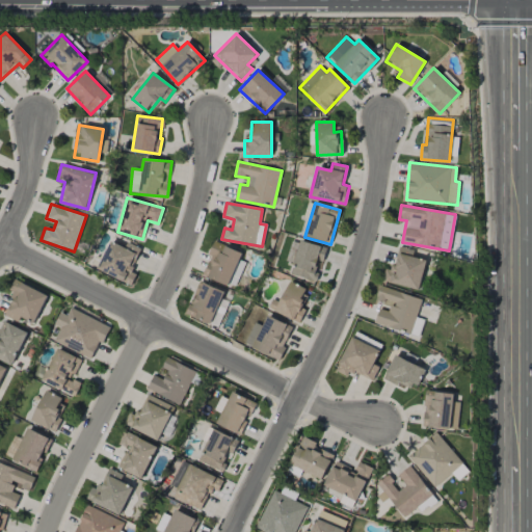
[(290,273),(316,282),(325,247),(299,240),(290,273)]
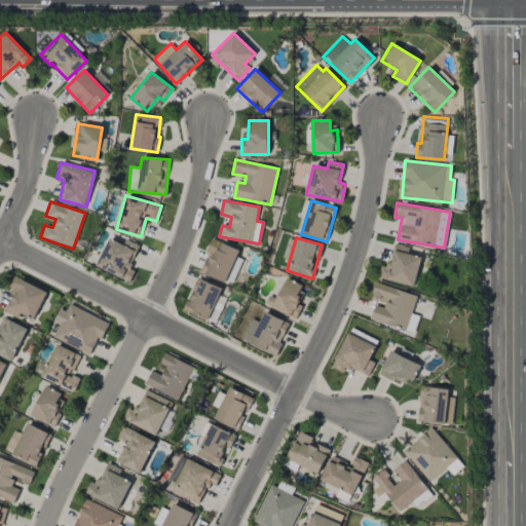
[(139,246),(125,239),(123,245),(109,238),(97,266),(129,282),(136,269),(129,266),(139,246)]
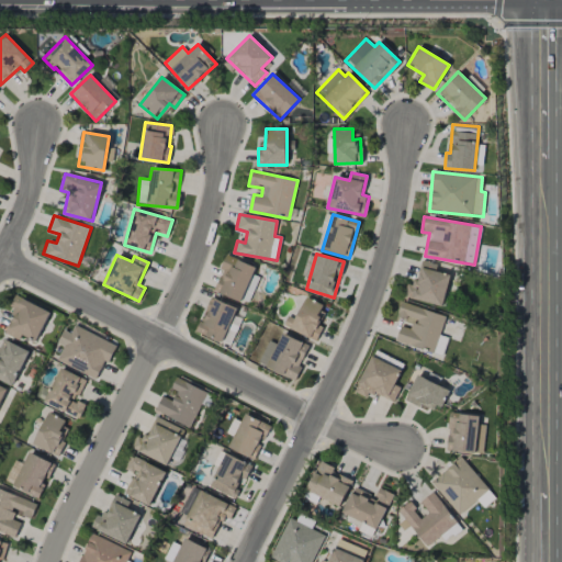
[(256,268),(227,256),(213,290),(240,302),(245,294),(250,298),(256,285),(249,282),(256,268)]
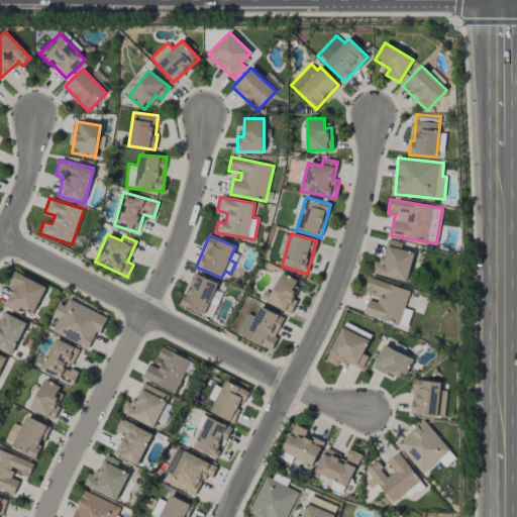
[(414,252),(401,249),(402,243),(384,239),(376,274),(407,281),(414,252)]
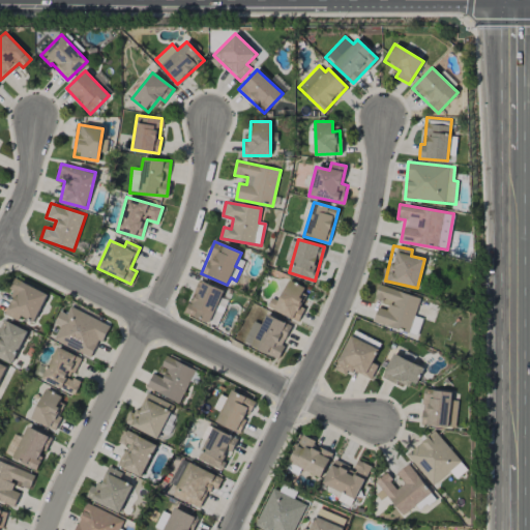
[(3,314),(19,320),(21,315),(35,321),(48,293),(17,281),(3,314)]
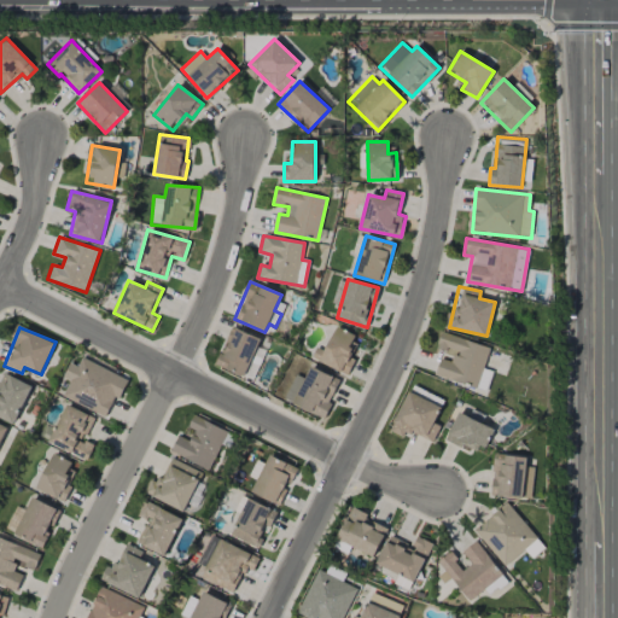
[(216,366),(245,378),(260,338),(231,327),(216,366)]
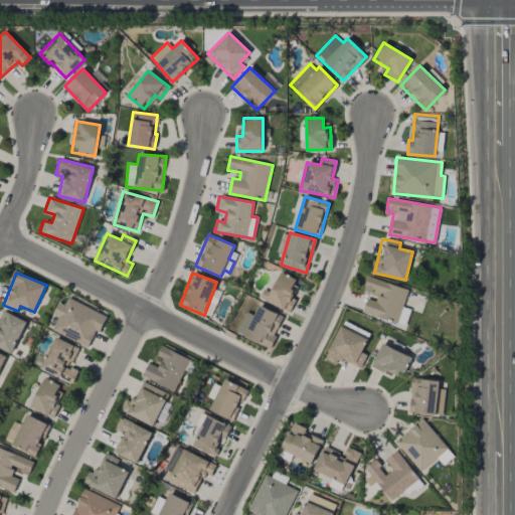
[(272,293),(264,289),(259,299),(287,311),(300,282),(280,273),(272,293)]
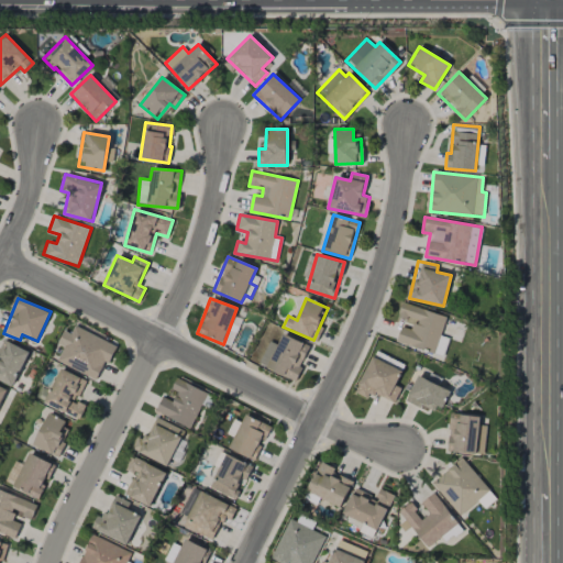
[(446,316),(401,302),(397,317),(410,321),(408,328),(401,326),(397,342),(443,356),(449,338),(440,335),(446,316)]
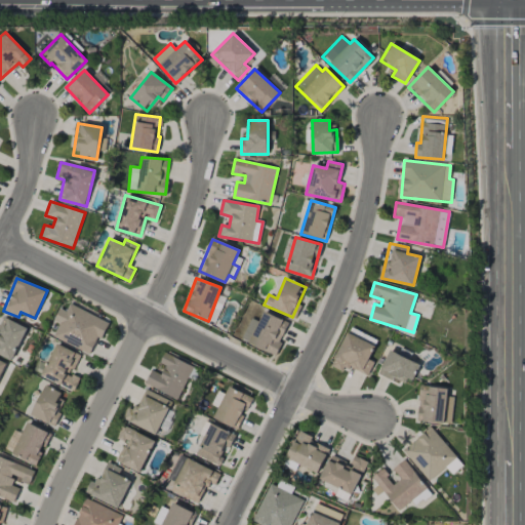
[(109,323),(70,304),(66,312),(59,308),(52,321),(58,324),(52,337),(89,354),(97,337),(102,339),(109,323)]
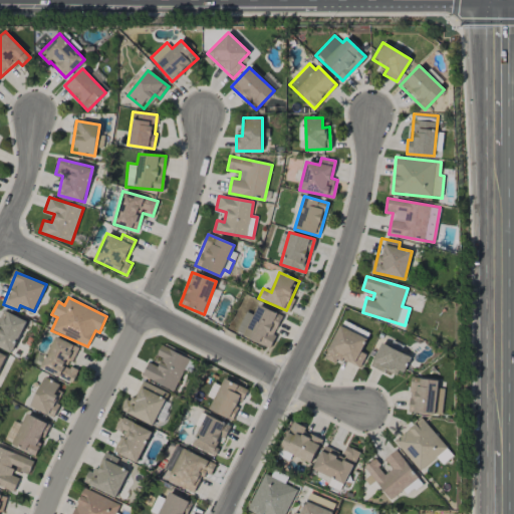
[(283,315),(258,305),(254,314),(245,311),(235,333),(269,347),(283,315)]
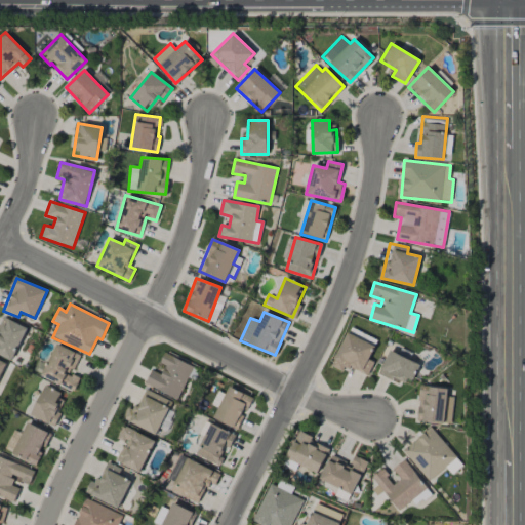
[(28,328),(3,316),(0,322),(0,354),(11,360),(28,328)]
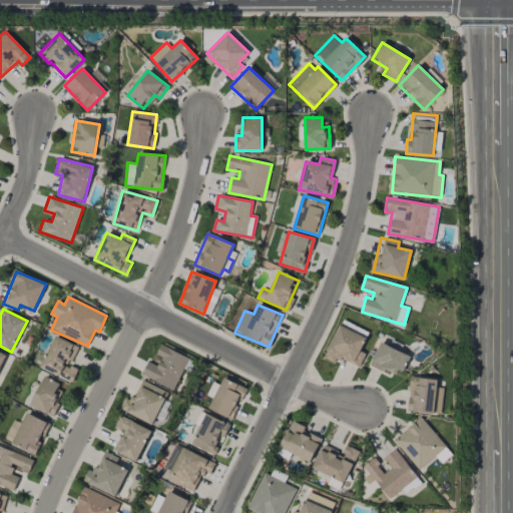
[(360,352),(366,339),(339,326),(324,358),(337,364),(340,358),(359,367),(365,354),(360,352)]
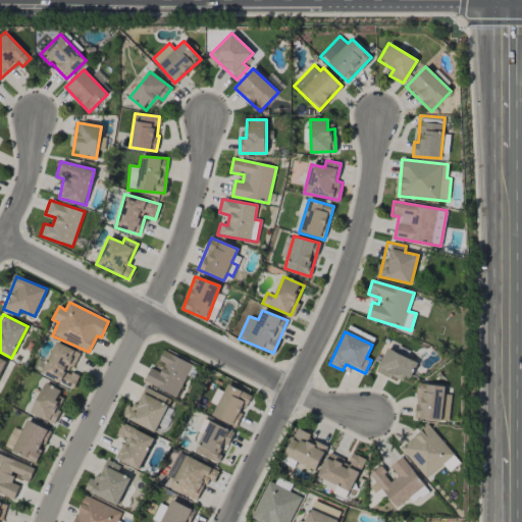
[(81,353),(56,342),(41,374),(73,388),(80,375),(71,371),(81,353)]
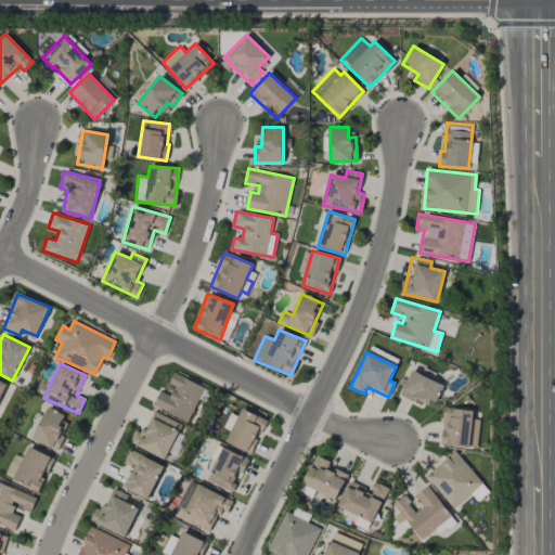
[(400,395),(413,401),(414,399),(431,408),(442,385),(412,370),(400,395)]
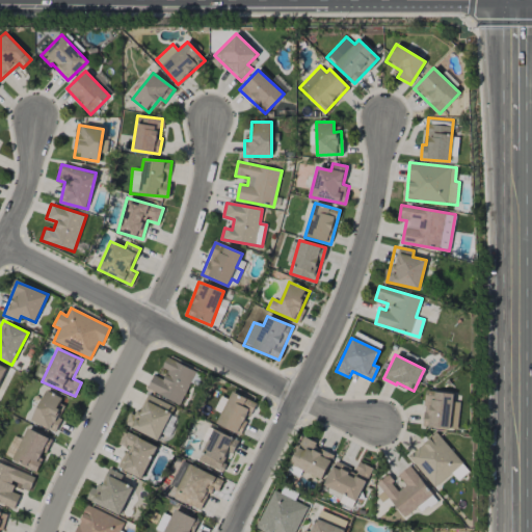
[(147,389),(179,405),(196,372),(167,357),(161,369),(167,372),(163,379),(154,374),(147,389)]
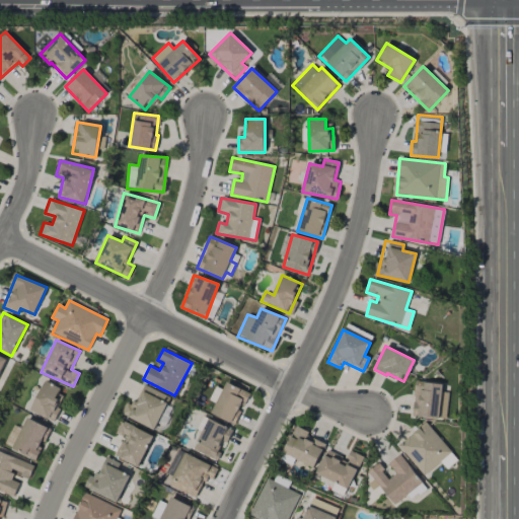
[(63,389),(45,381),(30,411),(54,422),(61,408),(55,405),(63,389)]
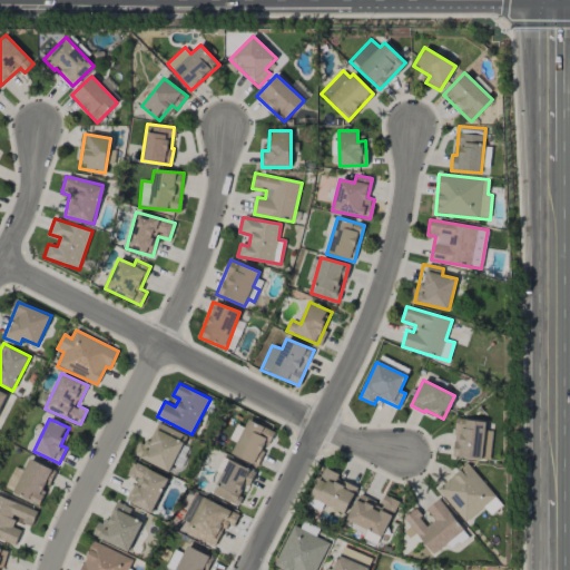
[(482,460),(483,451),(490,452),(492,431),(484,431),(485,422),(457,419),(452,455),(482,460)]
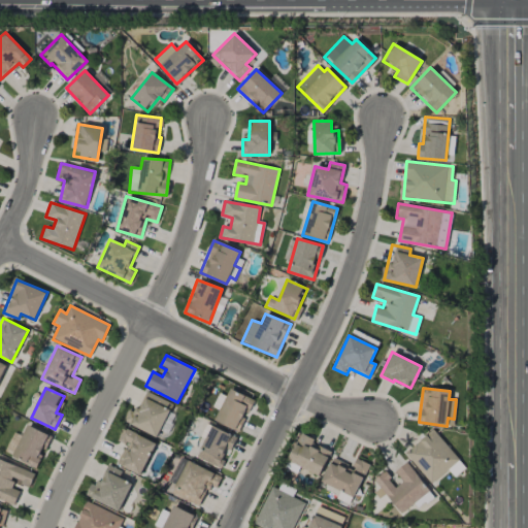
[(239,431),(254,399),(229,389),(216,422),(239,431)]
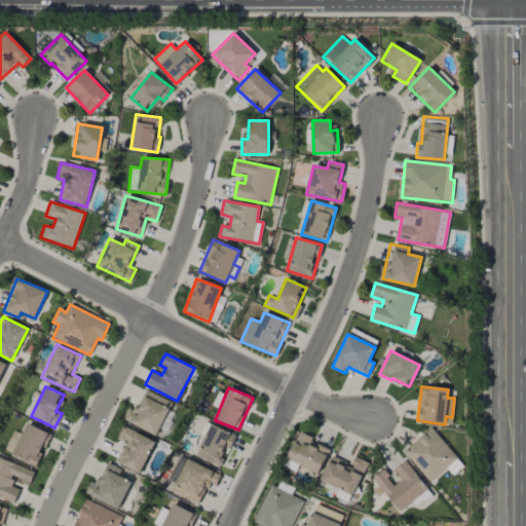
[(172,402),(146,390),(137,409),(129,406),(122,420),(157,436),(172,402)]
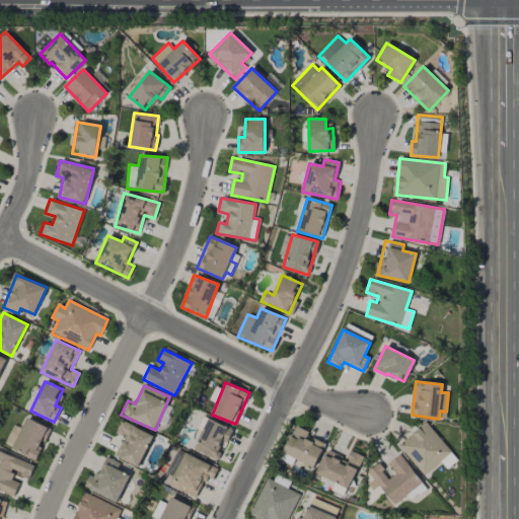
[(50,428),(26,418),(12,449),(35,460),(50,428)]
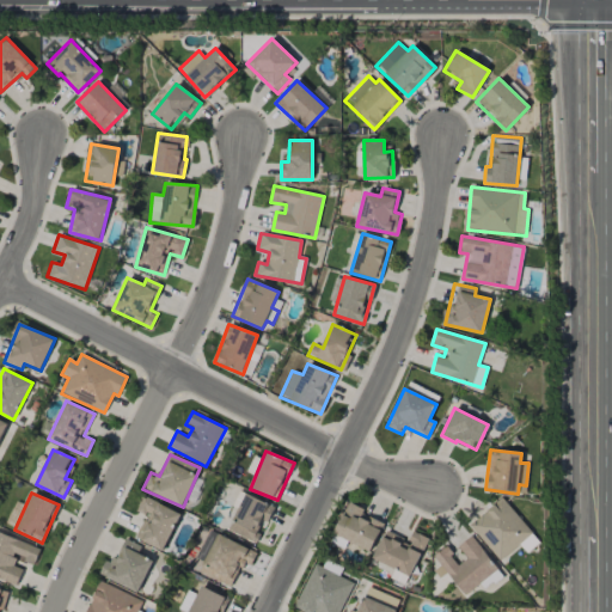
[(227,530),(256,543),(274,507),(245,493),(227,530)]
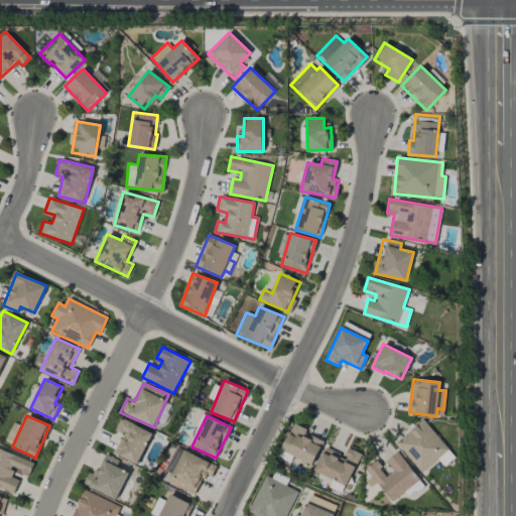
[(152,432),(120,418),(115,430),(123,434),(115,454),(138,465),(152,432)]
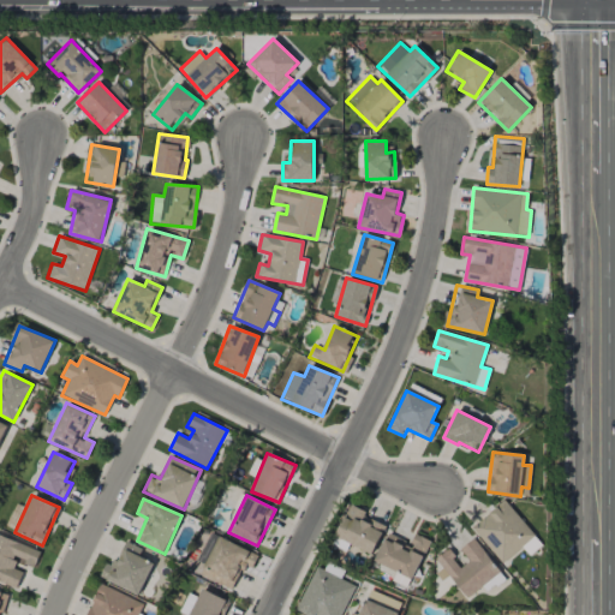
[(503,563),(521,548),(530,556),(543,544),(503,501),(472,529),(503,563)]
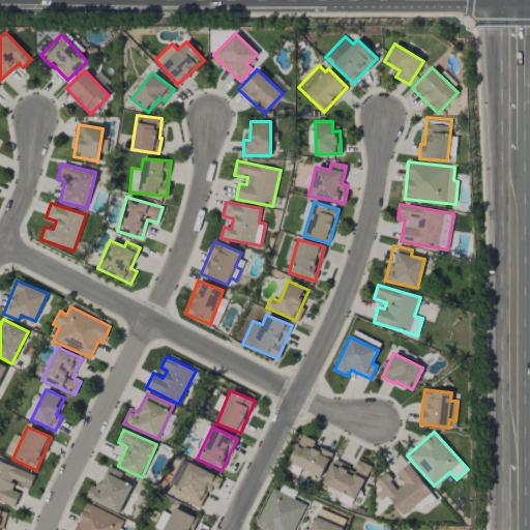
[(316,441),(302,435),(289,462),(320,478),(332,453),(315,444),(316,441)]
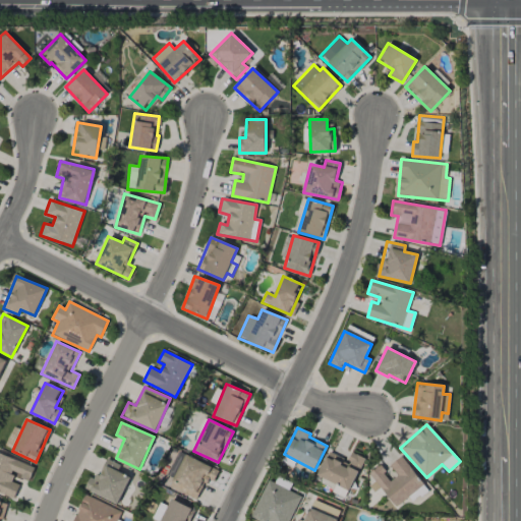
[(219,470),(177,451),(162,484),(196,501),(207,478),(214,481),(219,470)]
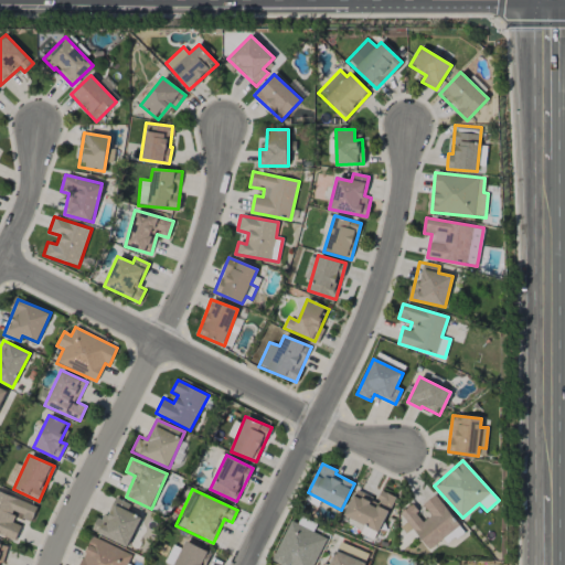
[(380,532),(395,497),(380,490),(376,498),(355,490),(344,518),(380,532)]
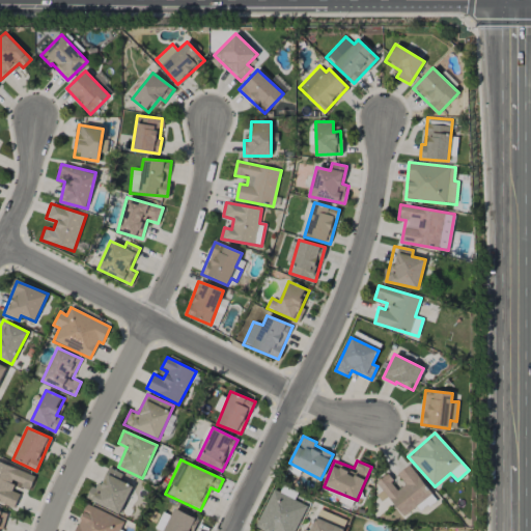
[(35,476),(0,462),(0,502),(14,508),(20,494),(11,491),(15,483),(29,490),(35,476)]
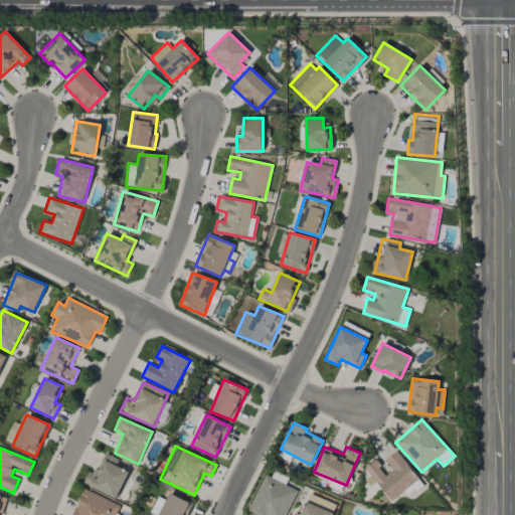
[(418,480),(396,451),(384,460),(392,470),(385,475),(374,460),(364,468),(370,476),(365,480),(370,488),(376,483),(390,501),(418,480)]
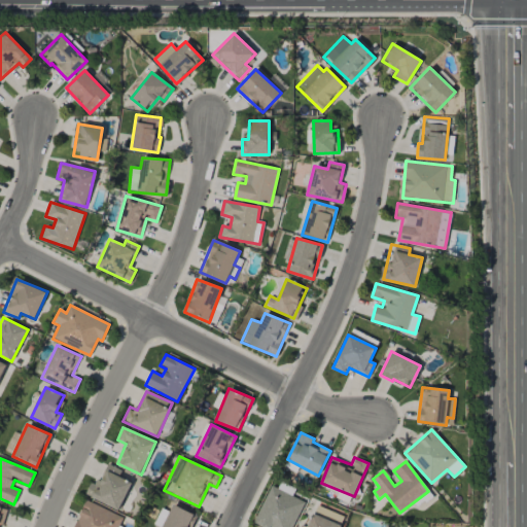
[(121,470),(108,464),(99,483),(92,480),(85,494),(119,510),(132,482),(119,477),(121,470)]
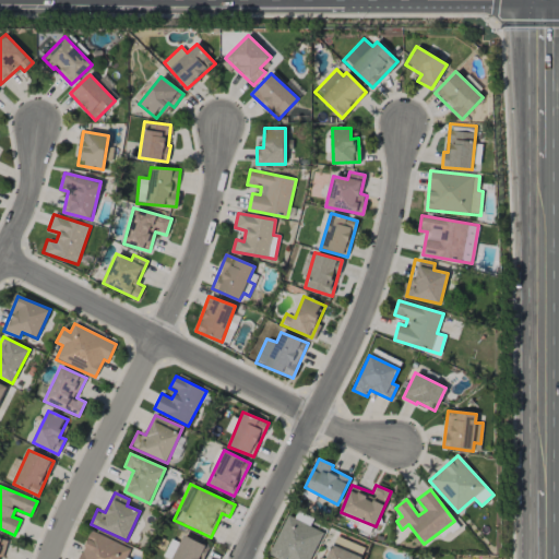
[(310,558),(322,531),(285,516),(270,556),(276,558),(310,558)]
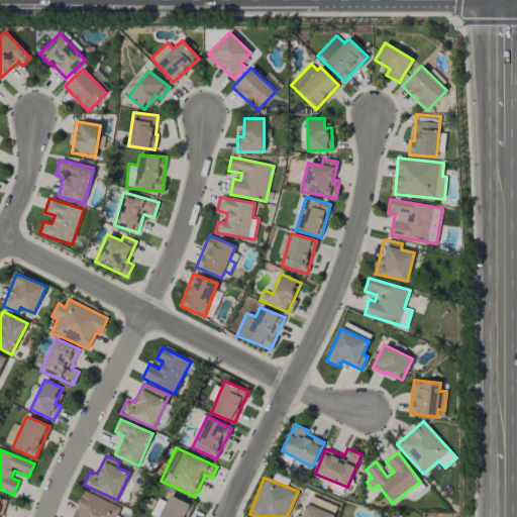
[(72,516),(115,516),(120,508),(85,491),(72,516)]
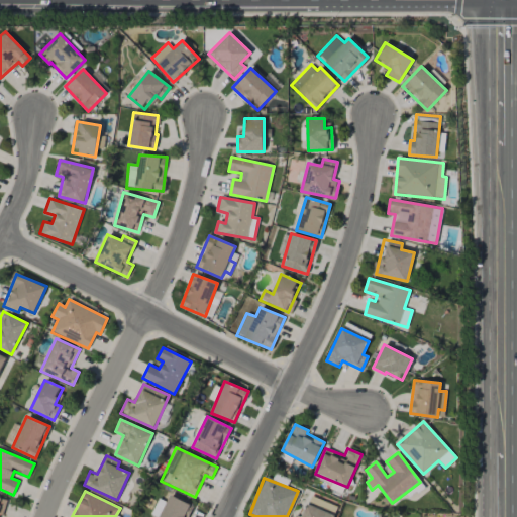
[(187,516),(193,506),(170,495),(159,516),(187,516)]
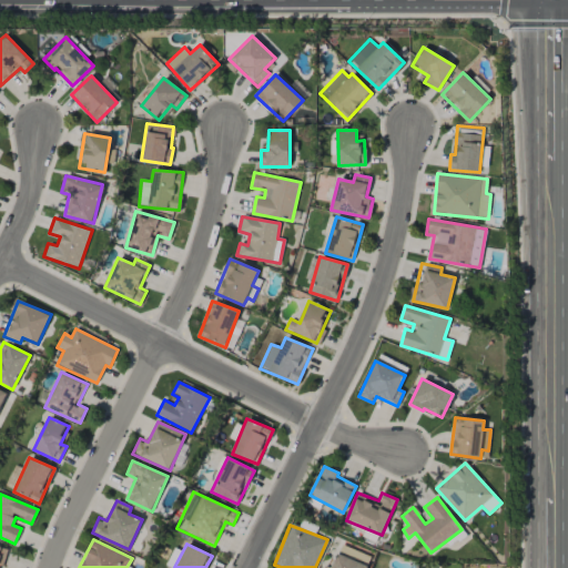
[(173,567),(182,551),(174,548),(166,565),(172,567),(173,567)]
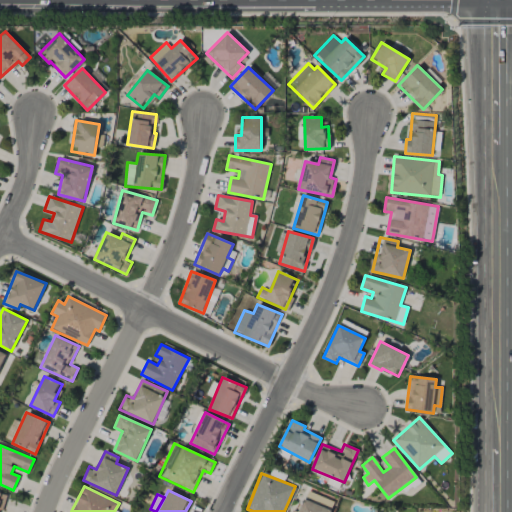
[(291,511),(330,511),(331,510),(304,499),(299,511),(293,509),(291,511)]
